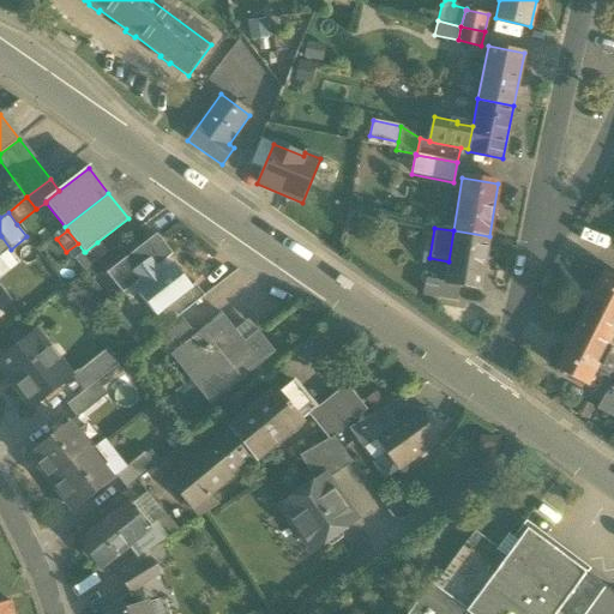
[(489,236),(453,230),(449,262),(445,282),(445,283),(459,286),(481,289),(489,236)]
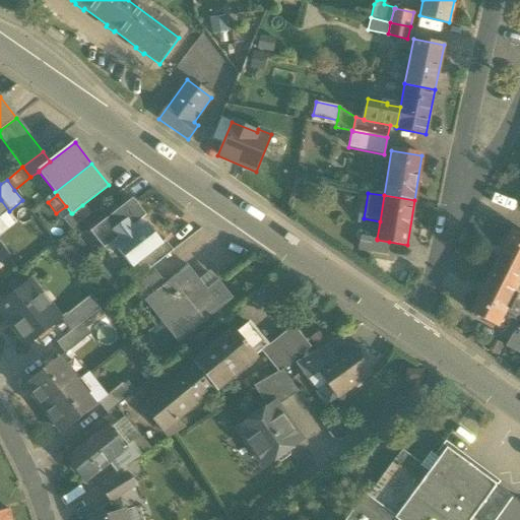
[(104,249),(115,240),(139,221),(146,216),(132,199),(90,232),(104,249)]
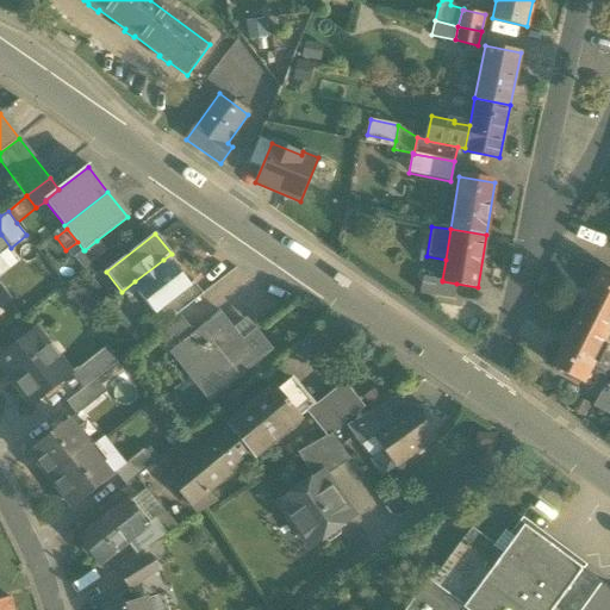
[(11,248),(1,235),(0,235),(0,255),(6,250),(11,248)]
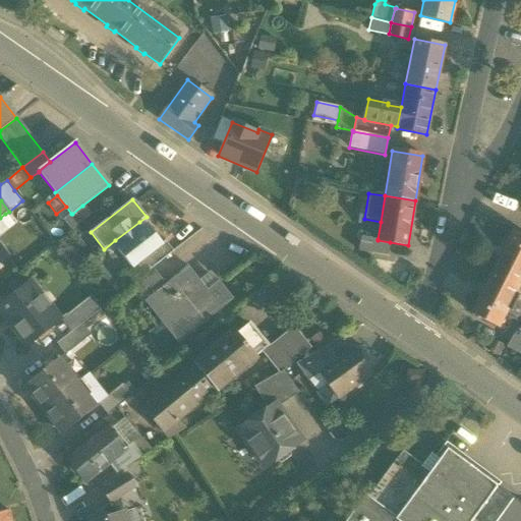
[(91,215),(82,206),(72,214),(71,214),(63,220),(71,230),(91,215)]
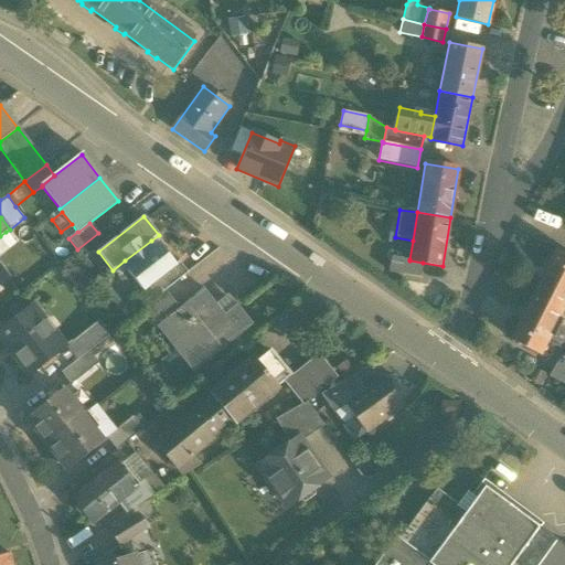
[(6,232),(0,236),(0,256),(17,244),(6,232)]
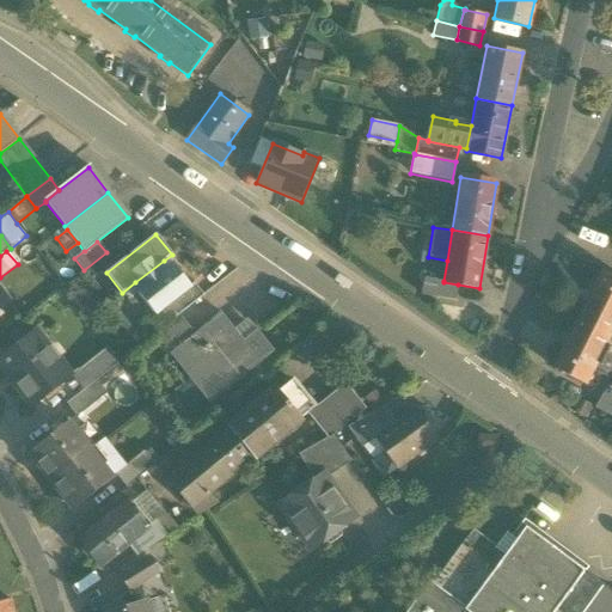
[(169,268),(164,261),(135,282),(141,289),(138,292),(155,316),(161,311),(191,287),(190,286),(173,264),(169,268)]
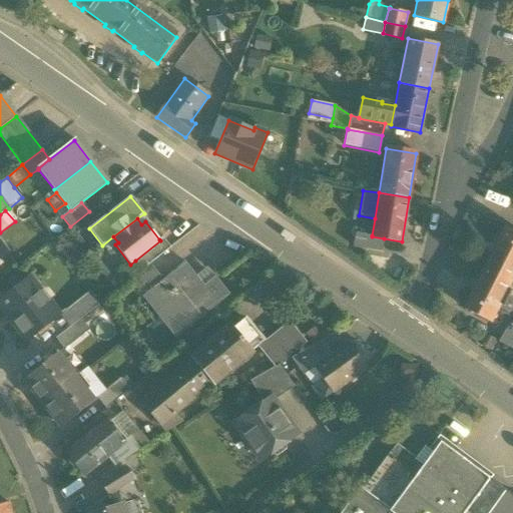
[(512,232),(504,227),(484,269),(511,283),(512,278),(512,232)]
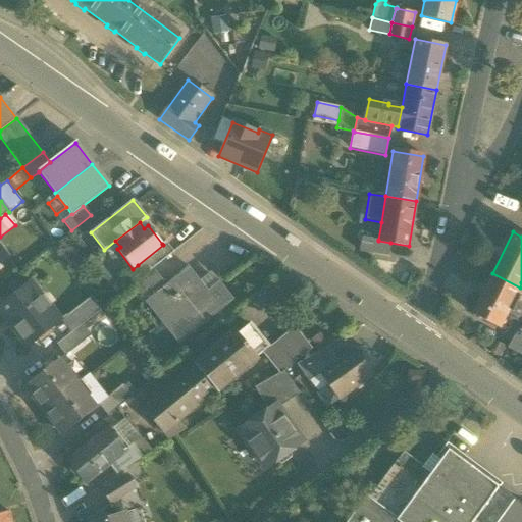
[(360,252),(388,257),(390,243),(378,241),(378,240),(362,237),(360,252)]
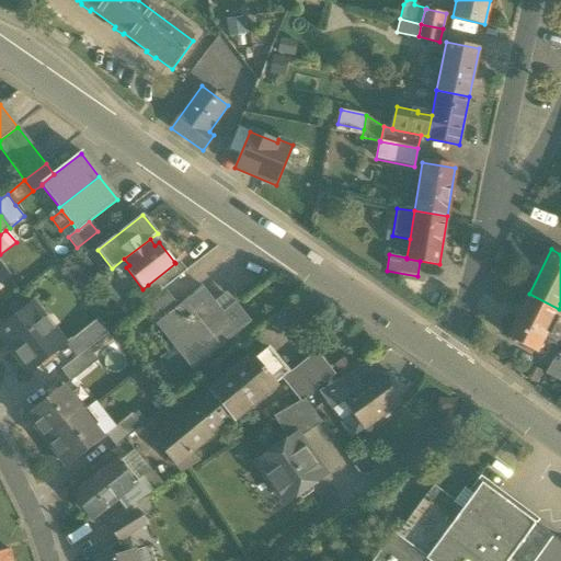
[(148,285),(156,296),(164,289),(186,272),(178,260),(174,262),(175,263),(148,285)]
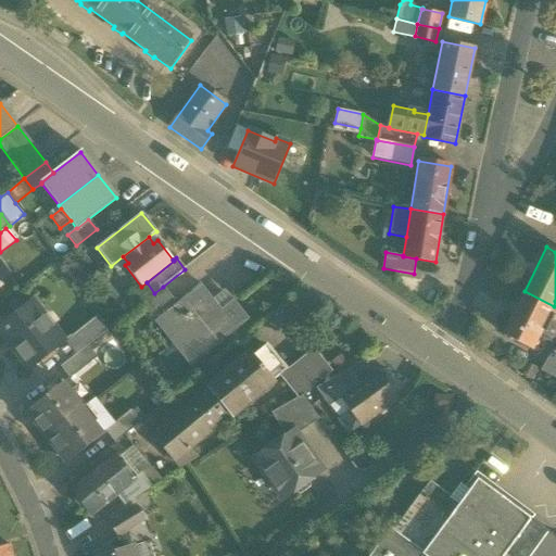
[(189,365),(190,367),(249,319),(232,301),(220,311),(212,300),(201,286),(177,305),(154,323),(155,324),(160,320),(177,341),(171,345),(178,355),(184,350),(193,362),(189,365)]
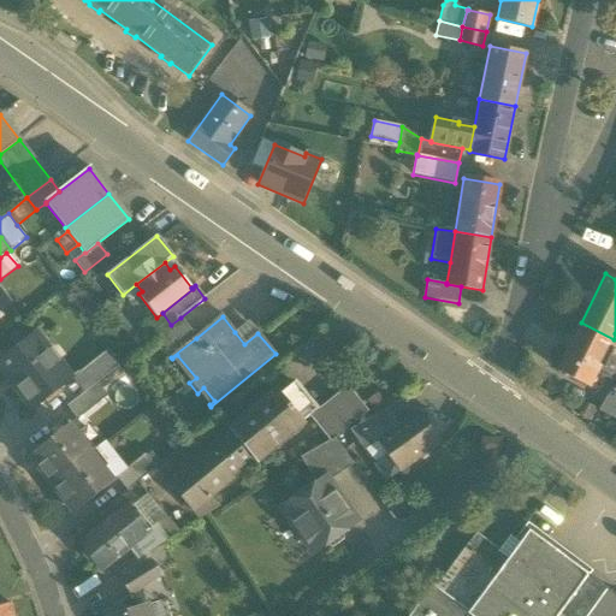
[(155,337),(171,357),(196,338),(181,318),(171,325),(155,337)]
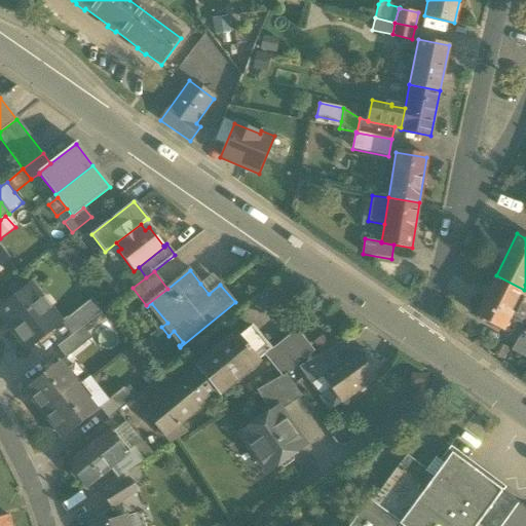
[(209,294),(220,285),(213,274),(200,284),(209,294)]
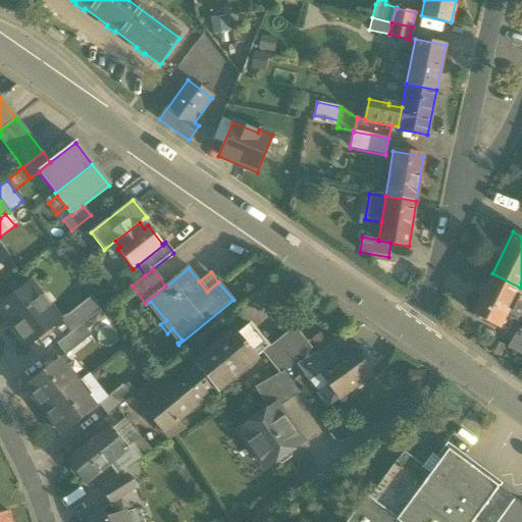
[(505,316),(520,288),(492,273),(471,314),(499,328),(505,316)]
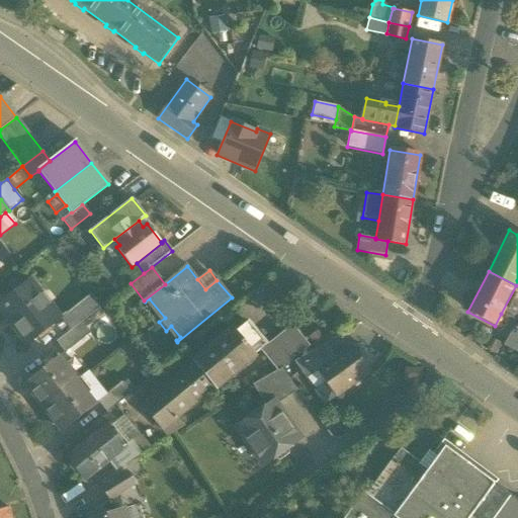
[(13,325),(27,344),(56,322),(38,298),(41,295),(29,280),(1,303),(17,322),(13,325)]
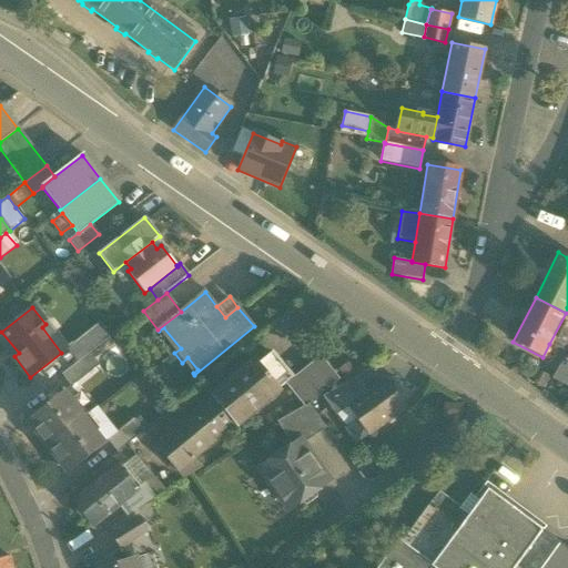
[(567,313),(566,313),(549,344),(561,350),(567,336),(567,313)]
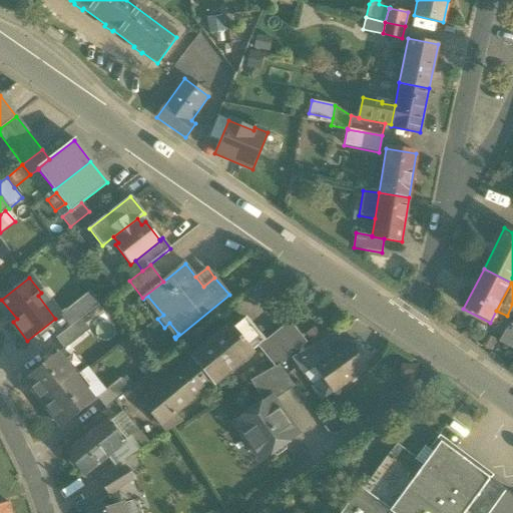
[(59,316),(41,293),(38,296),(55,319),(59,316)]
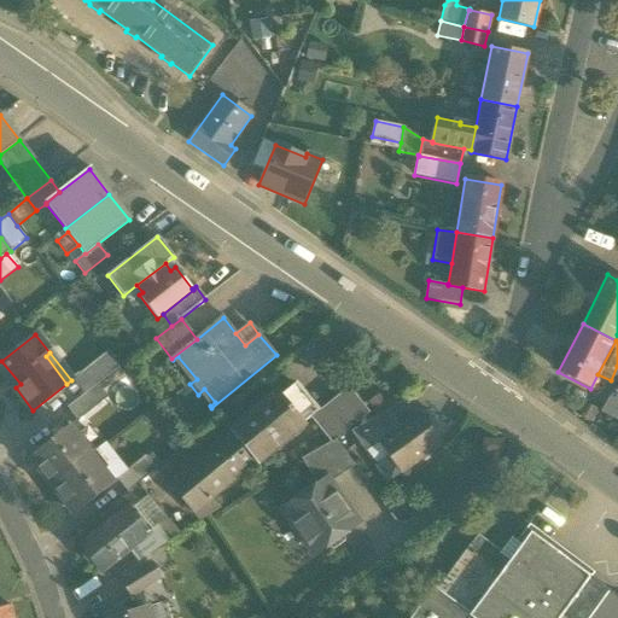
[(79,375),(89,390),(97,384),(118,367),(106,353),(79,375)]
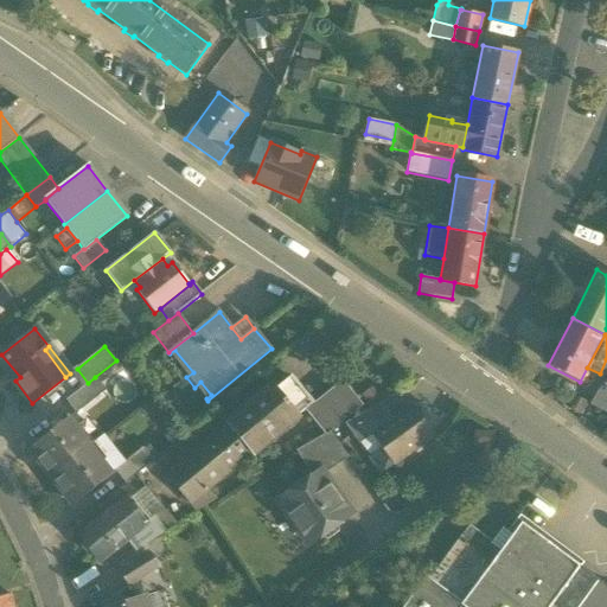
[(0,355),(0,362),(16,381),(20,377),(1,355),(0,355)]
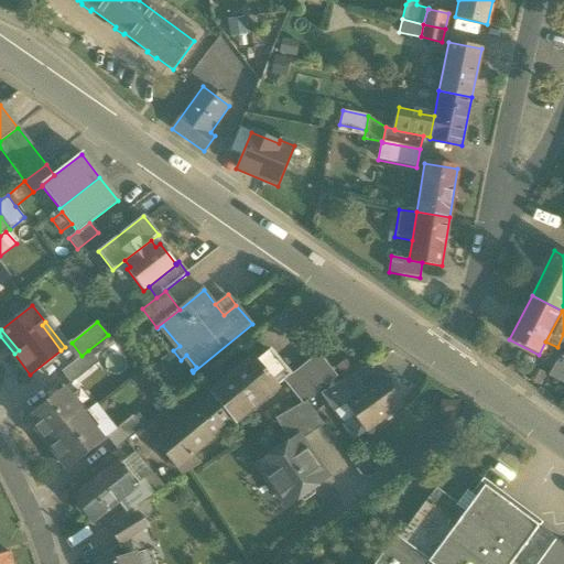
[(66,346),(76,360),(82,356),(72,343),(66,346)]
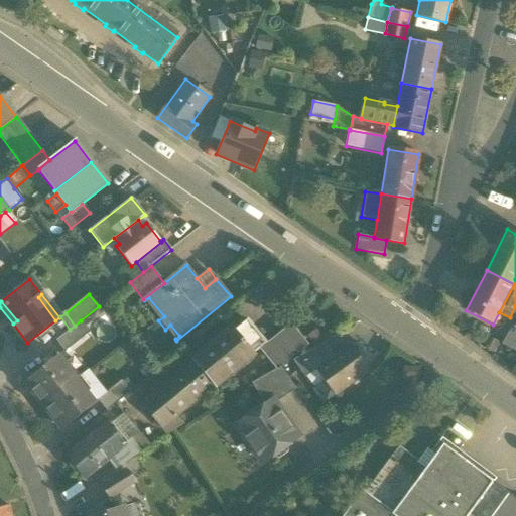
[(90,332),(81,320),(75,326),(70,330),(56,341),(65,352),(90,332)]
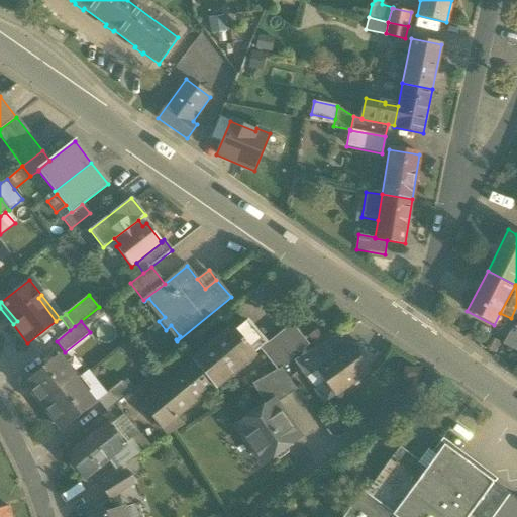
[(246,322),(233,332),(252,355),(260,349),(266,344),(246,322)]
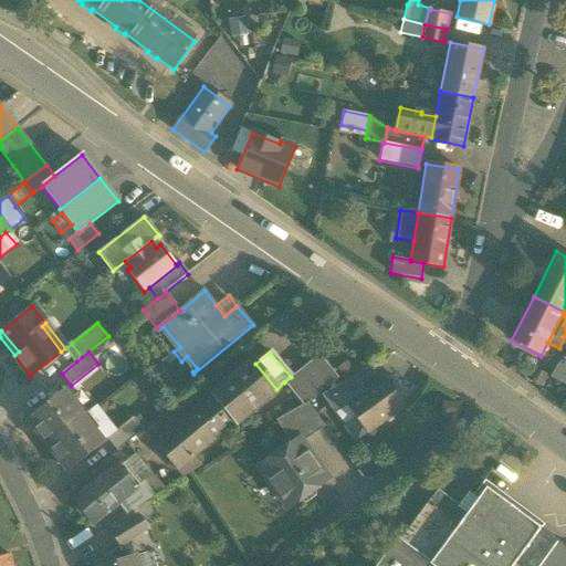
[(287,387),(303,405),(307,402),(337,379),(318,356),(293,376),(296,379),(287,387)]
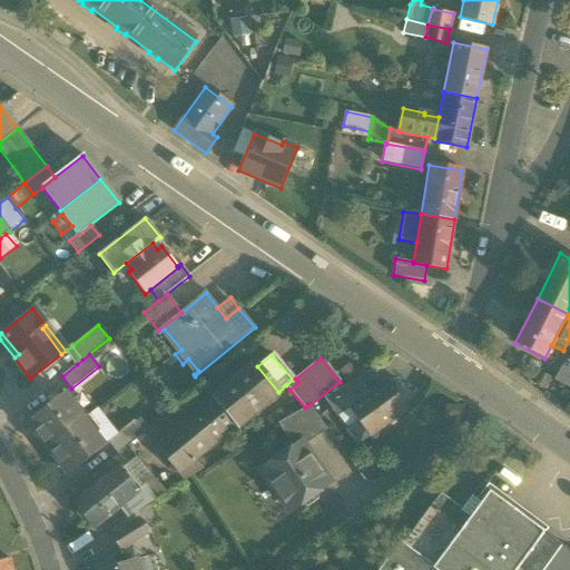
[(213,399),(214,400),(236,426),(237,428),(279,392),(278,392),(257,366),(255,364),(213,399)]
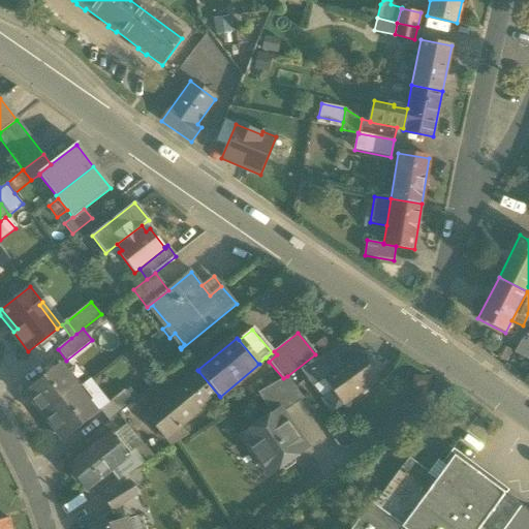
[(515,353),(528,361),(528,344),(525,343),(522,341),(515,353)]
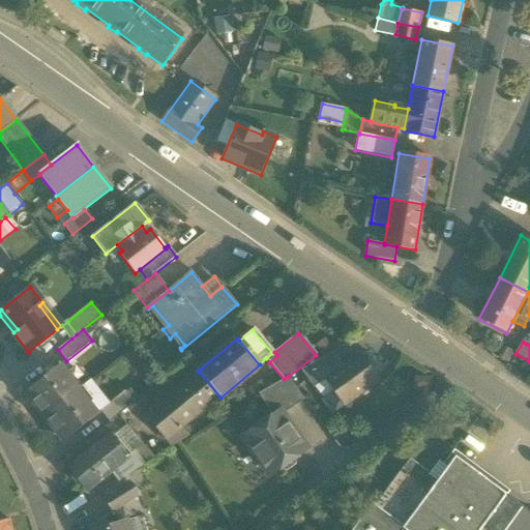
[(300,370),(313,388),(314,387),(324,380),(343,366),(332,351),(300,370)]
